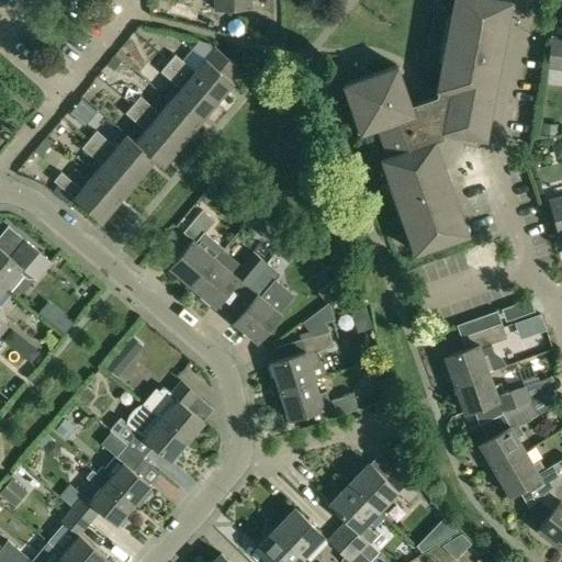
[(250,0),(214,0),(215,10),(251,8),(250,0)]
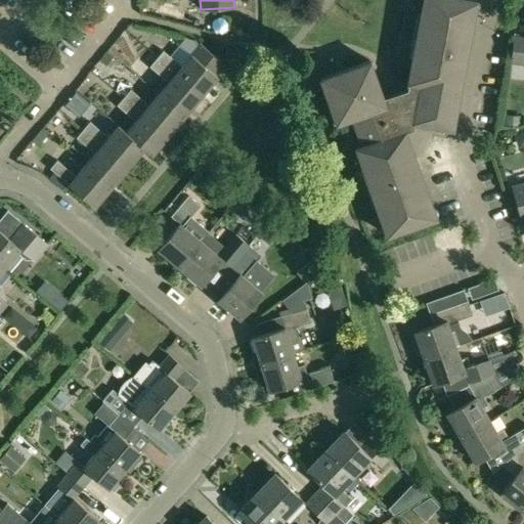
[(369,60),(319,78),(336,123),(352,118),(361,144),(355,146),(387,235),(436,218),(436,216),(429,219),(396,128),(411,122),(451,129),(459,90),(452,88),(468,1),(474,2),(475,0),(472,0),(421,0),(405,89),(376,99),(363,63),(369,61),(369,60)]
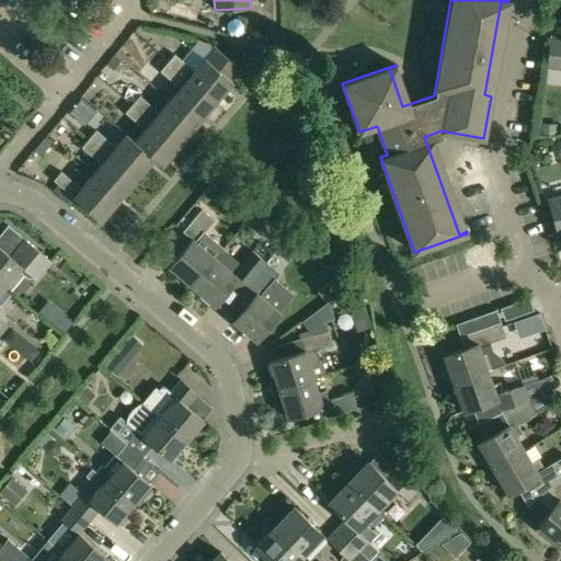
[(550,38),(547,68),(560,69),(560,23),(552,23),(550,38)]
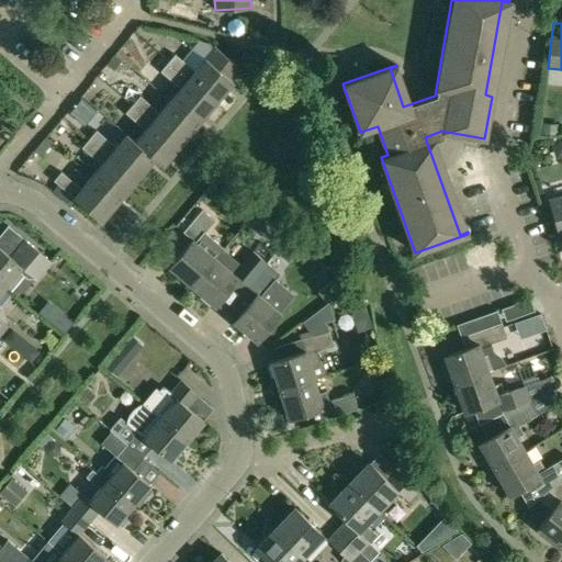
[(175,55),(168,64),(216,103),(233,83),(231,81),(240,69),(214,47),(194,71),(175,55)]
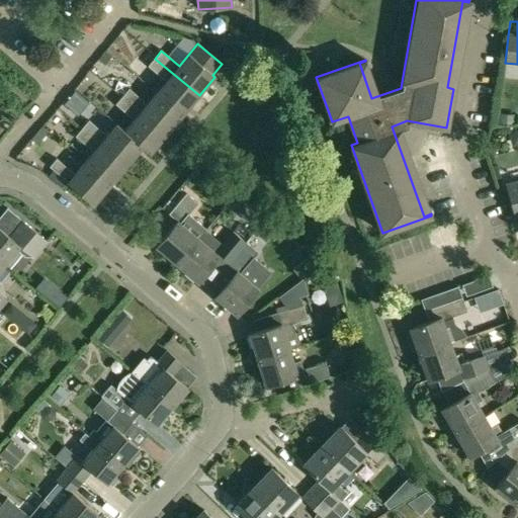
[(101,56),(98,60),(105,66),(108,62),(113,56),(106,50),(101,56)]
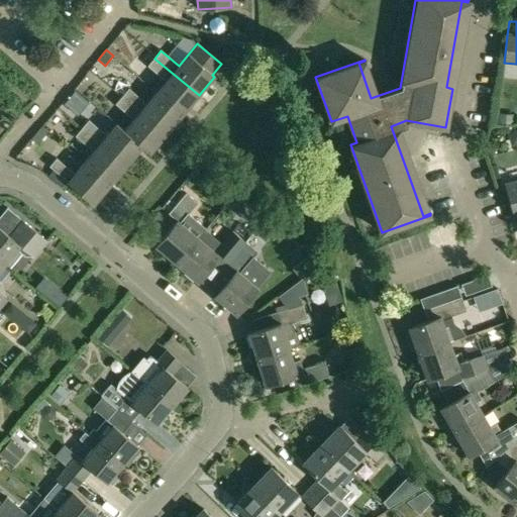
[(138,59),(147,67),(154,59),(145,50),(138,59)]
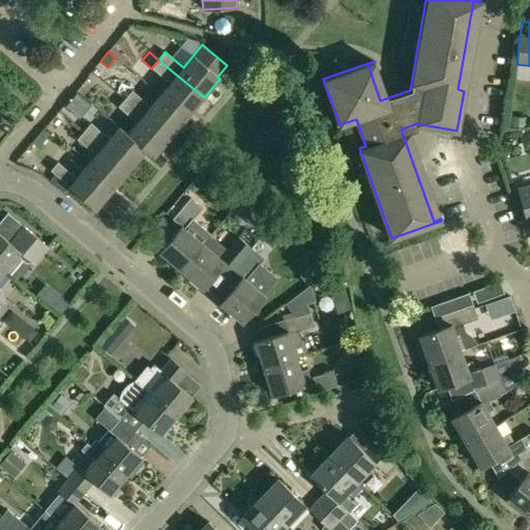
[(158,60),(151,68),(170,84),(159,95),(186,118),(204,97),(158,60)]
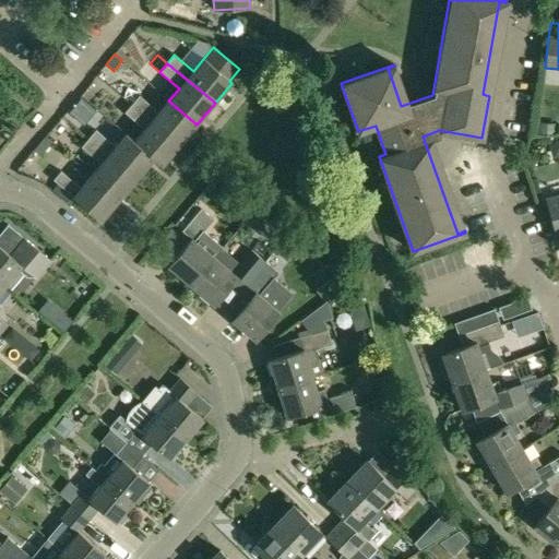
[(139,96),(131,106),(179,145),(197,125),(168,100),(158,113),(139,96)]
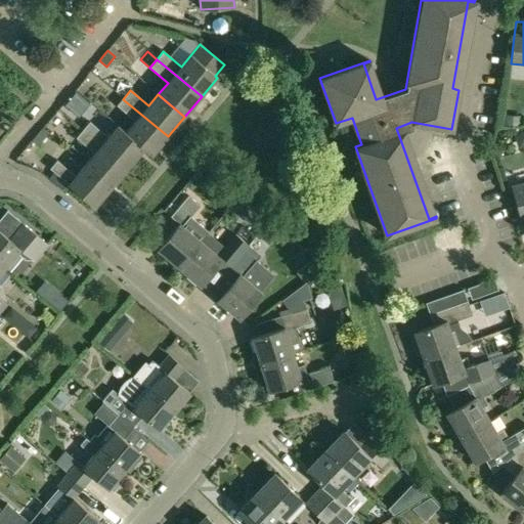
[(123,99),(117,106),(135,122),(126,133),(144,148),(143,149),(151,156),(168,136),(123,99)]
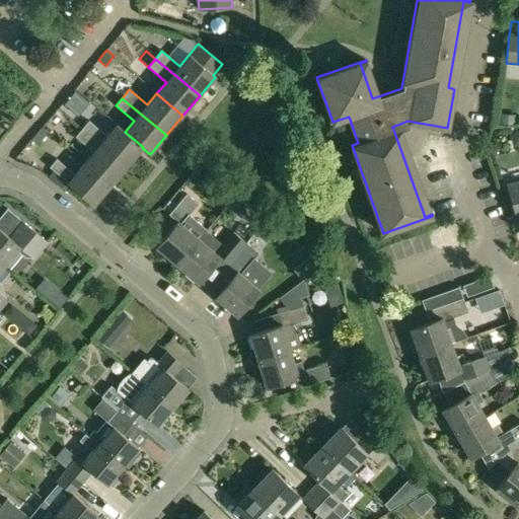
[(502,116),(501,126),(513,126),(514,116),(502,116)]
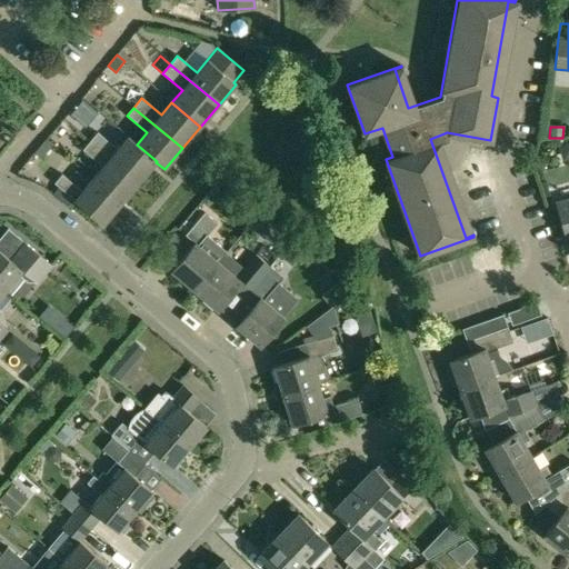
[(98,133),(90,141),(139,182),(156,162),(157,161),(137,145),(136,145),(128,138),(118,150),(98,133)]
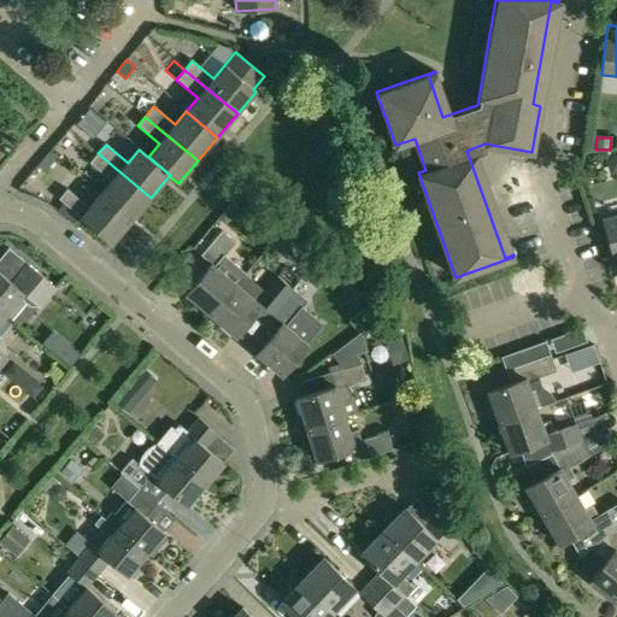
[(98,153),(89,164),(111,182),(103,193),(133,218),(151,198),(98,153)]
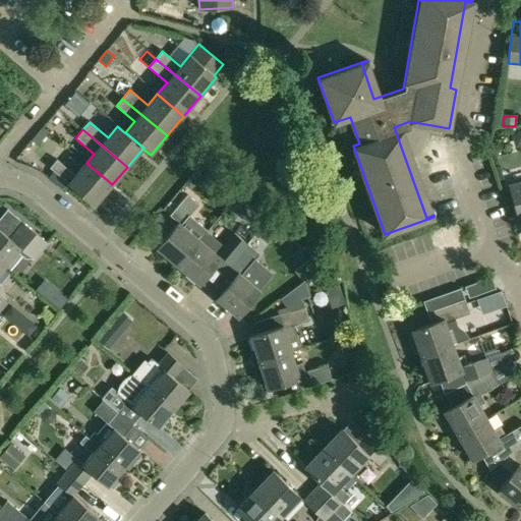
[(57,160),(50,168),(68,183),(68,184),(94,206),(112,184),(87,163),(75,175),(57,160)]
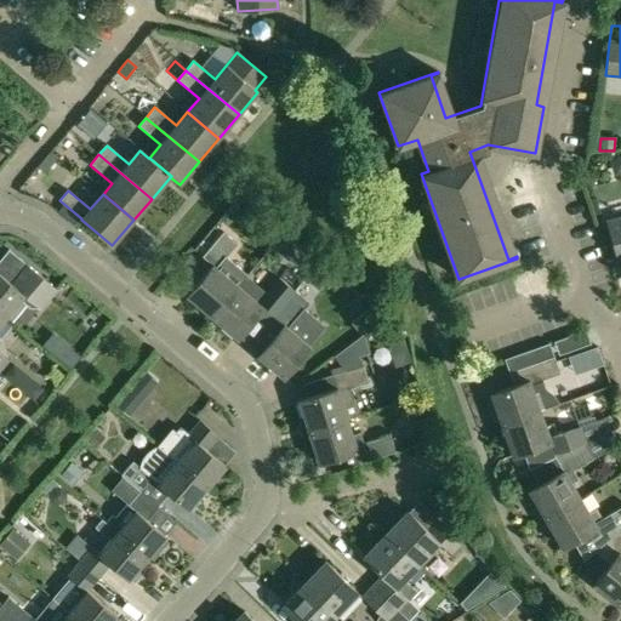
[(620,217),(607,222),(615,254),(620,251),(620,217)]
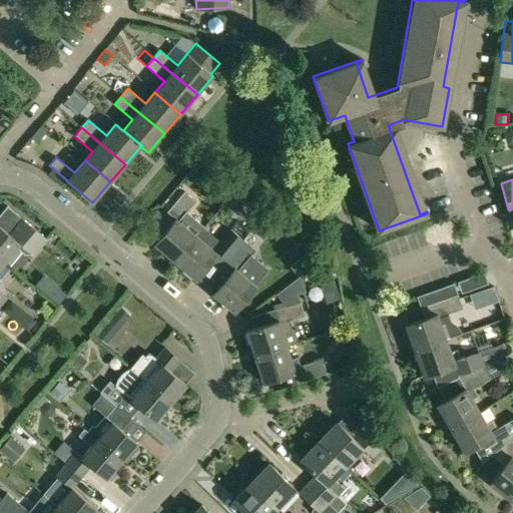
[(175,219),(155,243),(175,261),(195,236),(202,228),(204,227),(193,218),(186,212),(195,201),(184,192),(166,212),(175,219)]
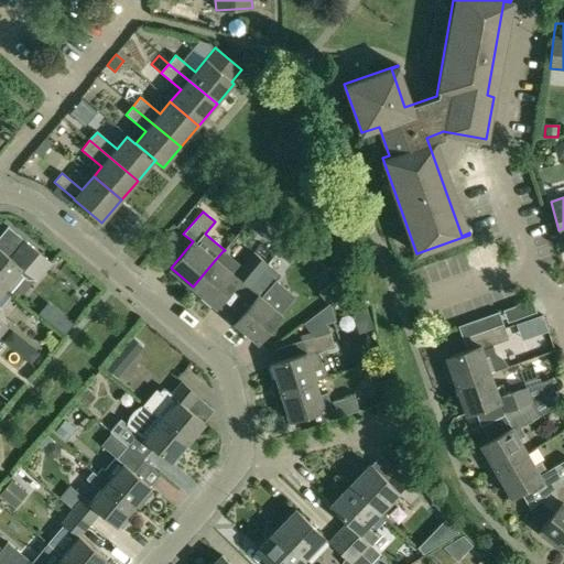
[(0,250),(0,285),(4,290),(18,273),(28,281),(36,281),(51,263),(26,242),(12,260),(0,250)]
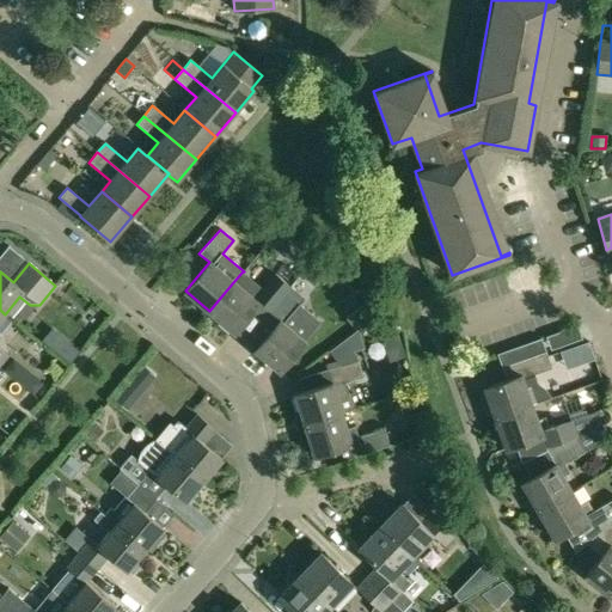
[(233,282),(209,311),(234,332),(258,304),(269,312),(289,288),(289,287),(281,280),(276,276),(263,292),(242,273),(233,282)]
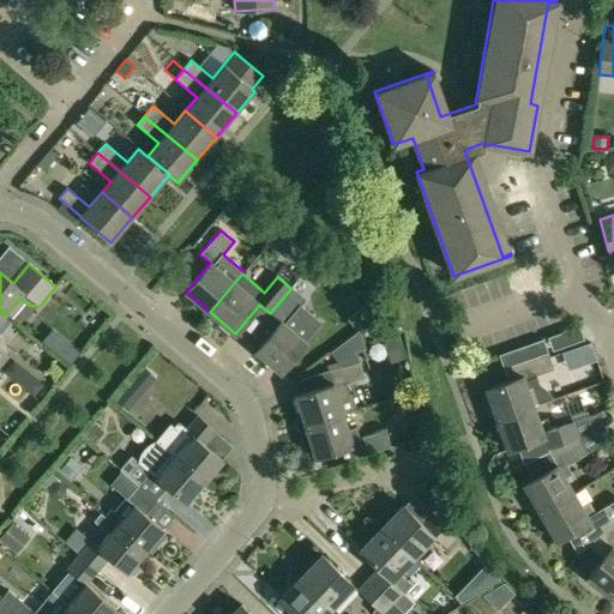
[(281,323),(256,353),(280,373),(305,343),(321,324),(300,306),(305,300),(290,288),(290,289),(270,313),(281,323)]
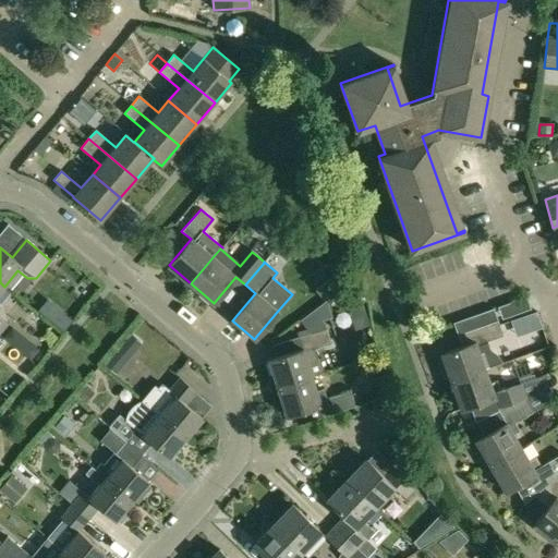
[(336,276),(316,290),(323,299),(324,301),(343,287),(342,284),(336,276)]
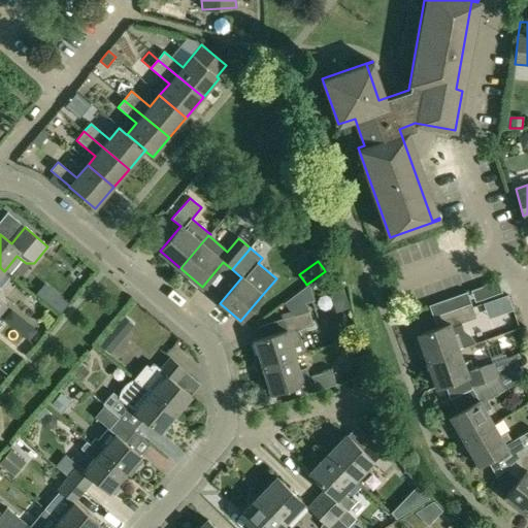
[(296,293),(284,302),(287,306),(291,311),(302,307),(307,306),(304,303),(314,300),(308,284),(296,293)]
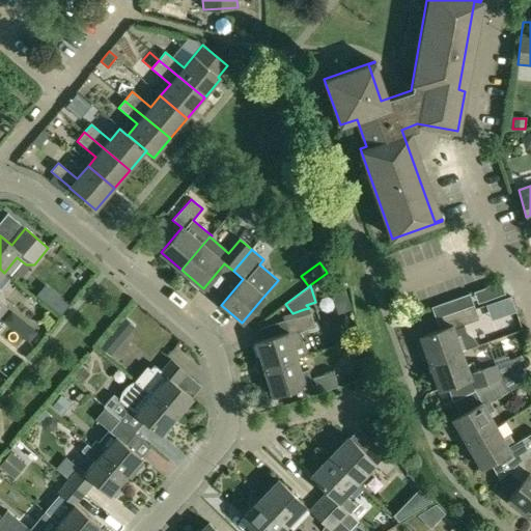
[(56,296),(48,305),(59,315),(67,305),(56,296)]
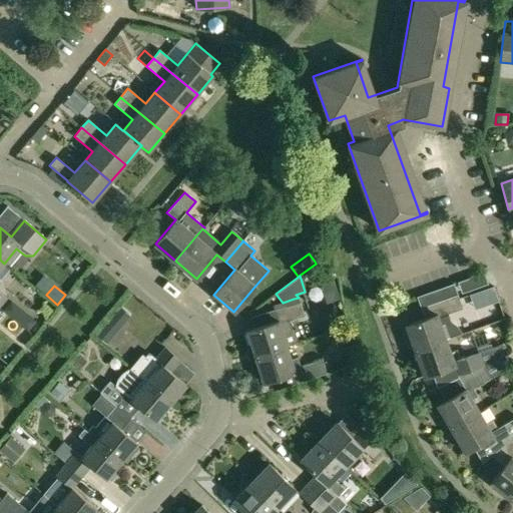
[(406,328),(402,333),(409,349),(414,349),(415,352),(446,341),(462,335),(458,330),(454,325),(451,323),(450,323),(447,315),(462,310),(458,296),(421,309),(424,320),(406,326),(406,328)]
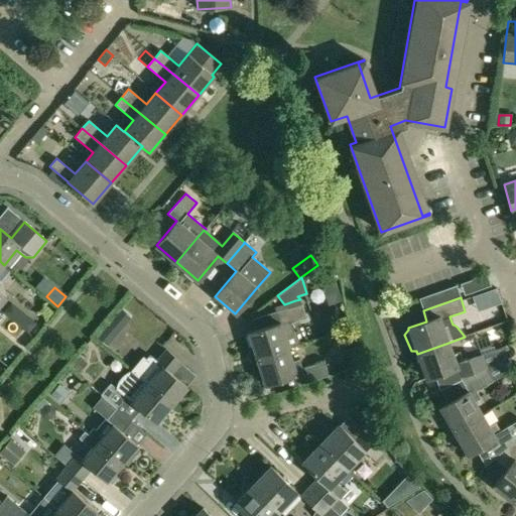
[(279,323),(248,333),(257,359),(288,349),(296,346),(298,342),(291,323),(305,318),(301,303),(300,299),(295,300),(284,304),(274,307),(276,311),(279,323)]
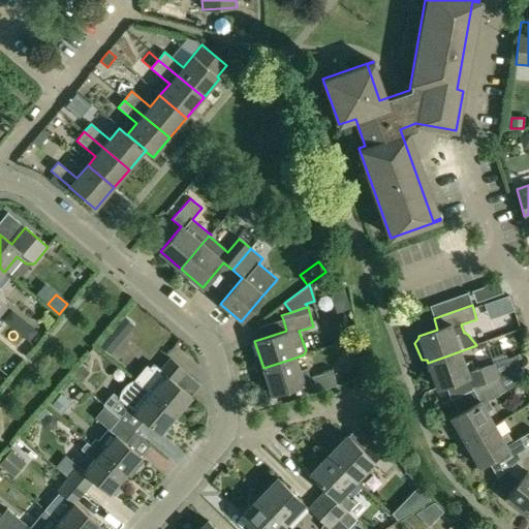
[(24,330),(21,334),(29,341),(37,333),(33,329),(24,330)]
